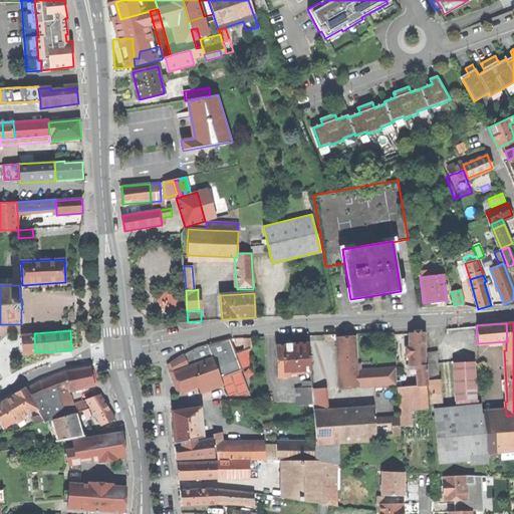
[(417,331),(409,331),(409,346),(409,355),(409,369),(417,369),(418,386),(426,386),(429,386),(427,364),(424,364),(425,331),(417,331)]
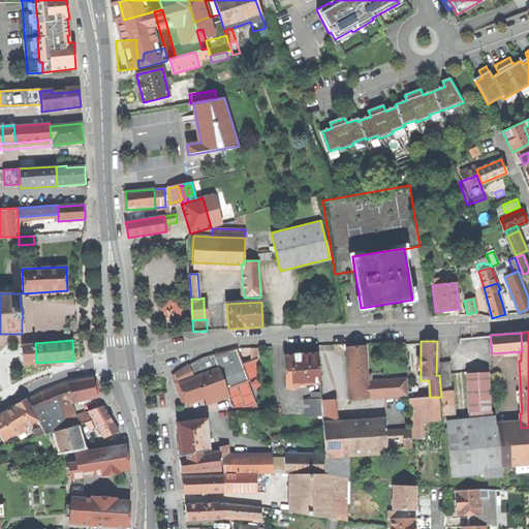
[(36,365),(36,363),(35,343),(35,342),(22,343),(24,365),(36,365)]
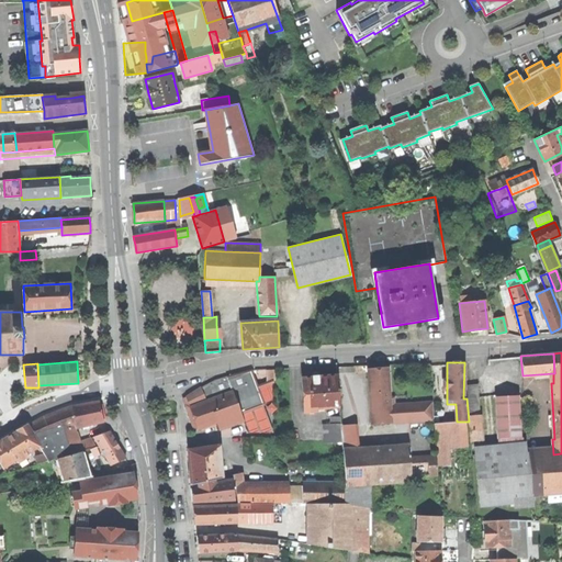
[(377,369),(369,369),(370,400),(389,398),(388,368),(377,369)]
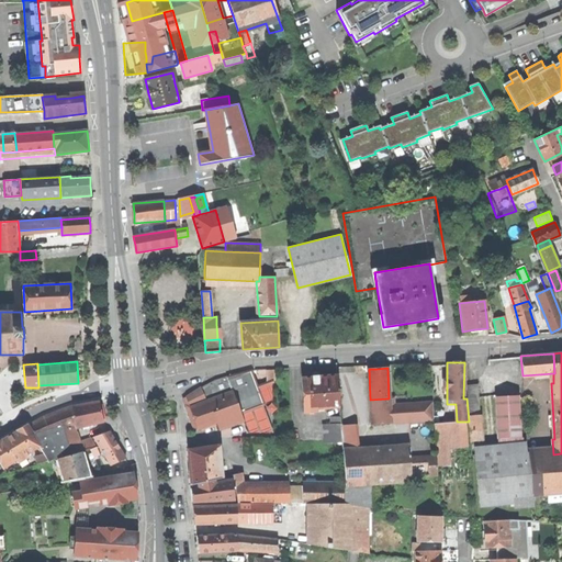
[(254,383),(248,370),(226,375),(231,388),(239,413),(262,404),(255,383),(254,383)]
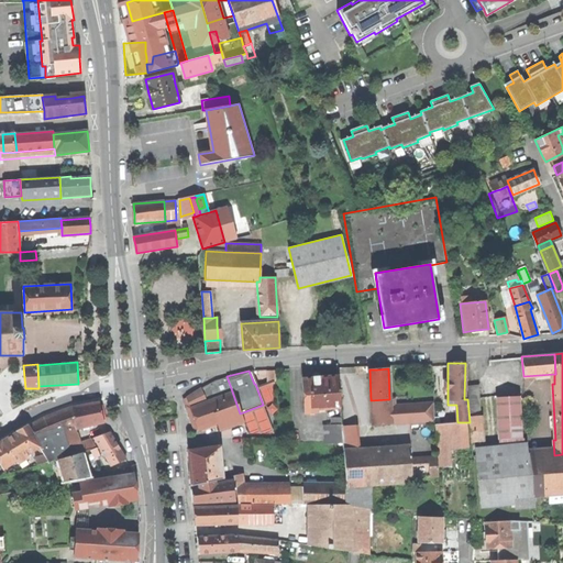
[(224,390),(231,388),(227,376),(220,378),(224,390)]
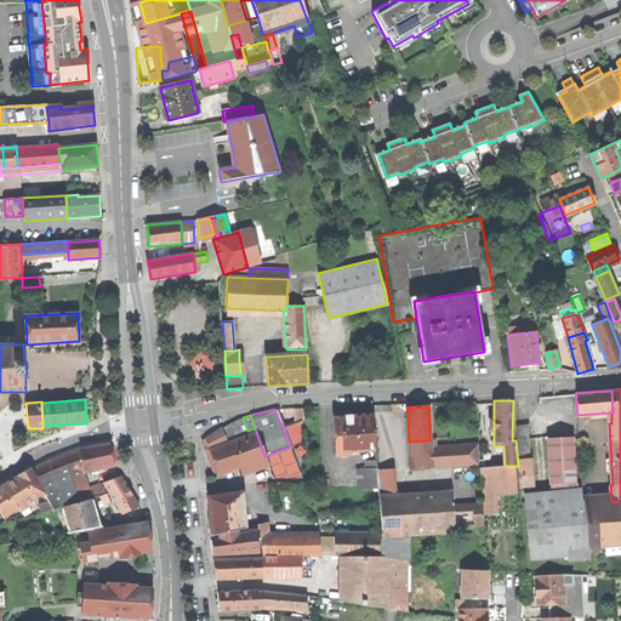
[(352,416),(334,417),(335,455),(349,454),(349,450),(369,449),(369,445),(374,445),(372,415),(352,416)]
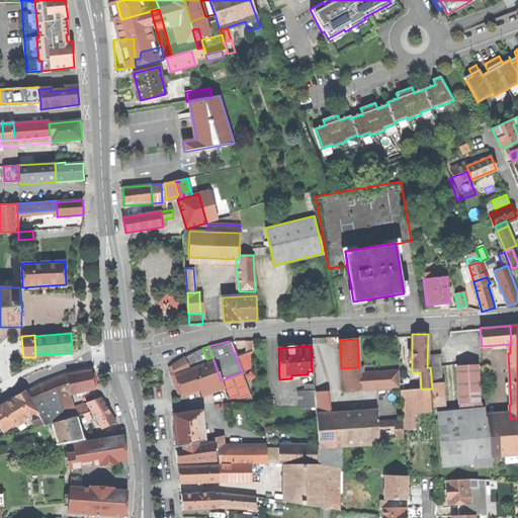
[(202,361),(206,359),(202,348),(198,349),(202,361)]
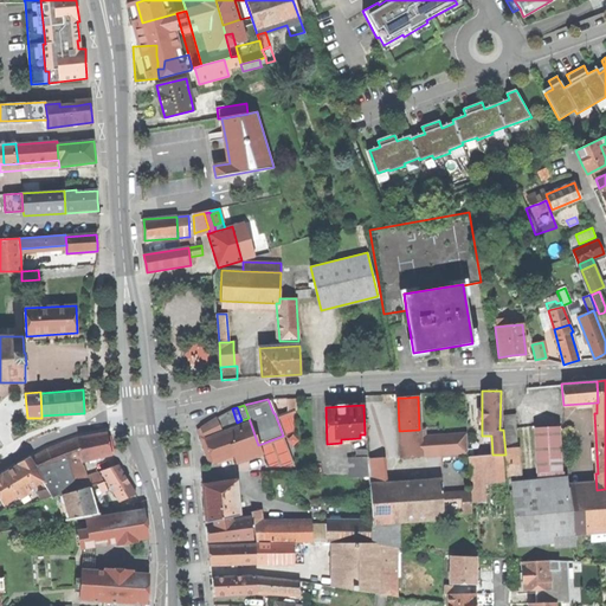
[(238,426),(237,423),(232,408),(229,410),(217,418),(223,432),(238,426)]
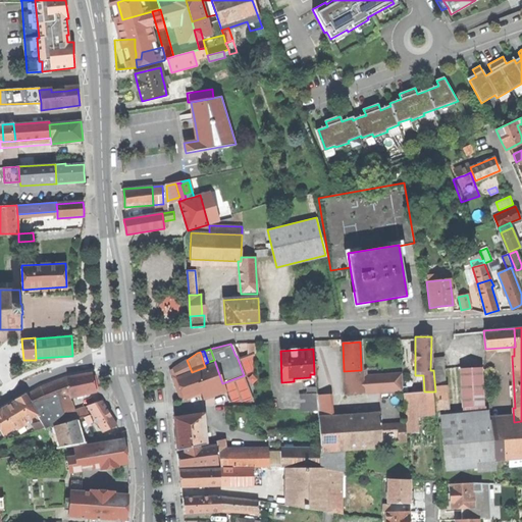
[(444,356),(433,357),(438,410),(449,409),(444,356)]
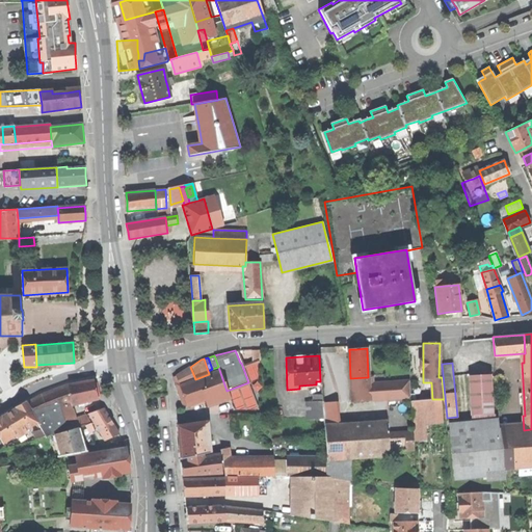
[(180,386),(195,379),(190,367),(176,375),(180,386)]
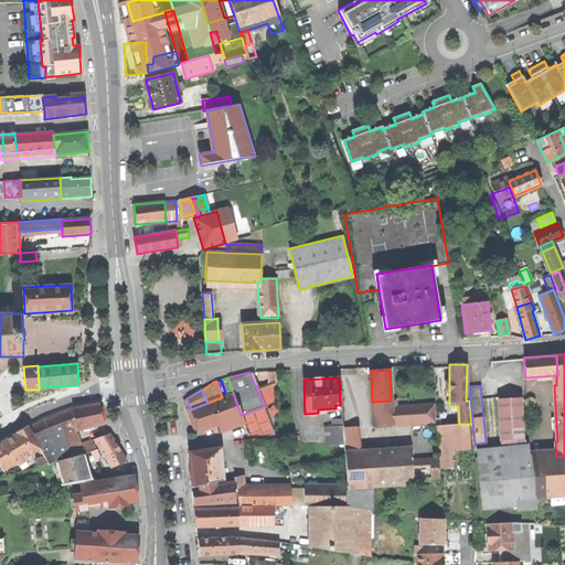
[(241,415),(232,390),(225,392),(221,394),(222,397),(208,403),(191,409),(194,419),(199,430),(217,423),(241,415)]
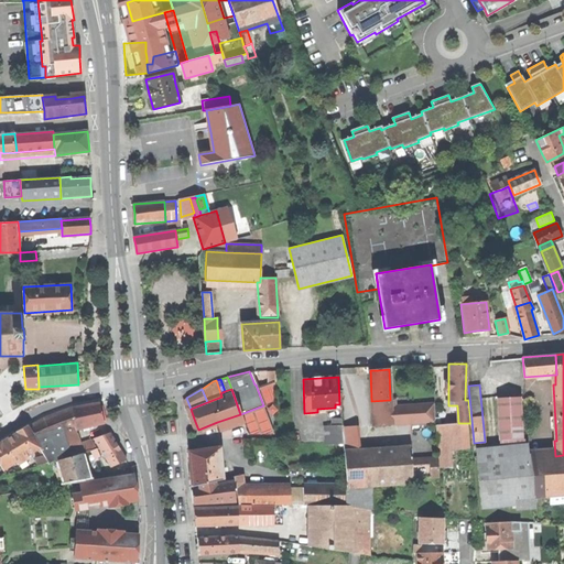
[(520,397),(497,398),(499,440),(522,438),(520,397)]
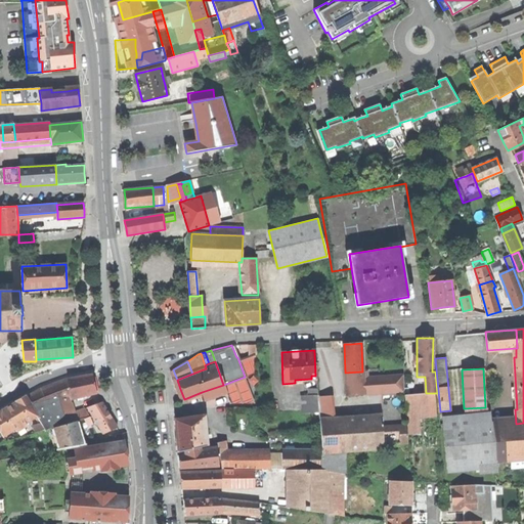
[(71,396),(71,399),(97,393),(94,384),(92,375),(68,379),(71,396)]
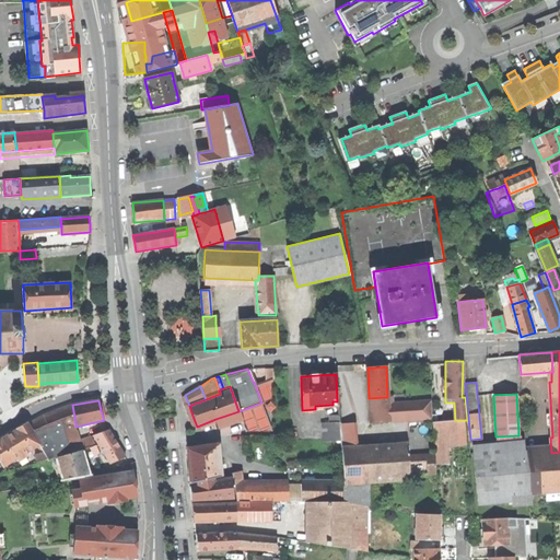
[(337,401),(339,416),(339,422),(351,421),(349,400),(337,401)]
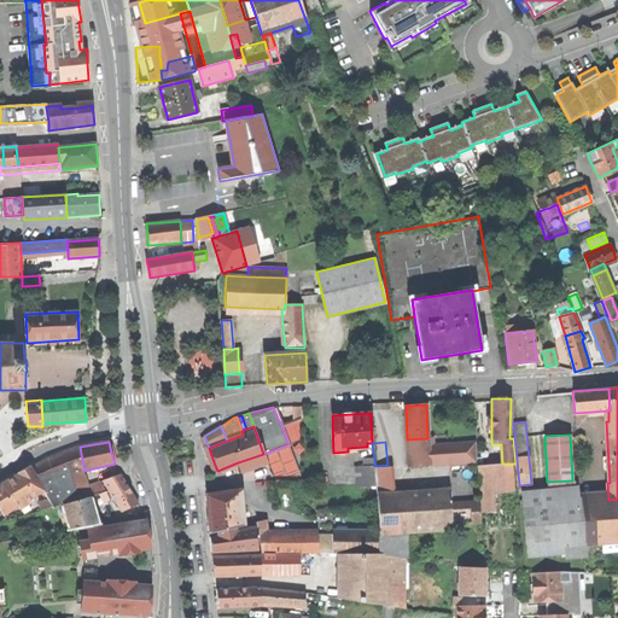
[(476,443),(429,445),(429,450),(445,449),(447,464),(477,462),(476,454),(476,443)]
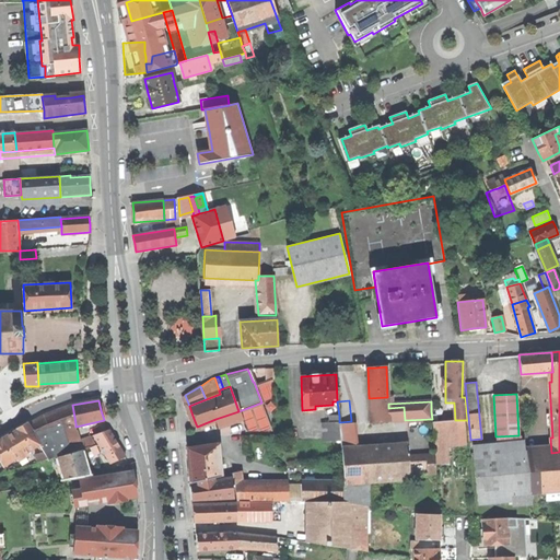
[(388,408),(388,404),(370,405),(371,422),(389,421),(388,408)]
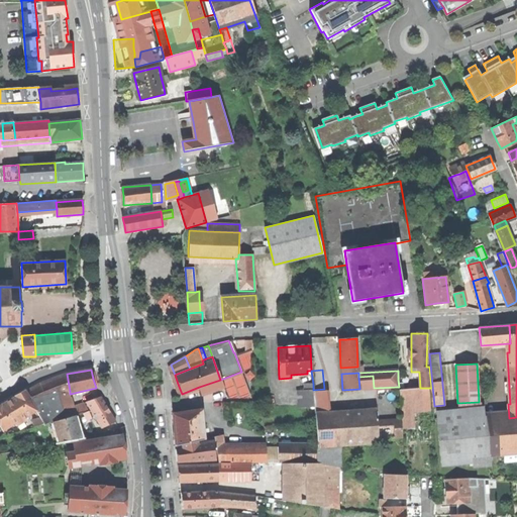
[(67,374),(39,384),(46,400),(70,391),(67,374)]
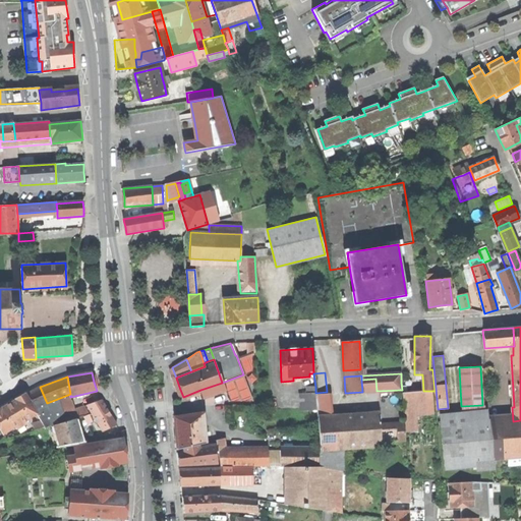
[(375,379),(361,380),(362,392),(377,391),(375,379)]
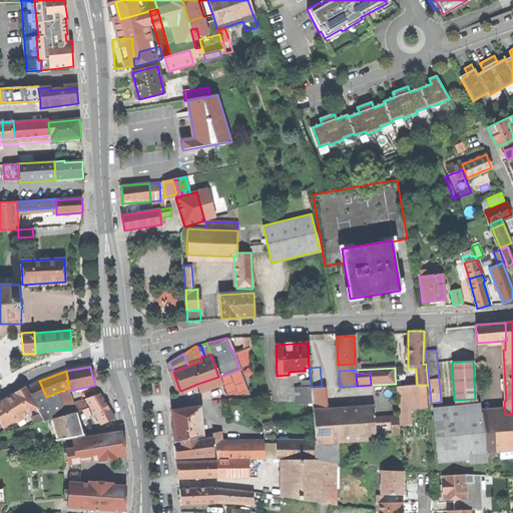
[(411,419),(410,408),(407,386),(404,387),(403,375),(395,377),(396,384),(398,417),(398,420),(411,419)]
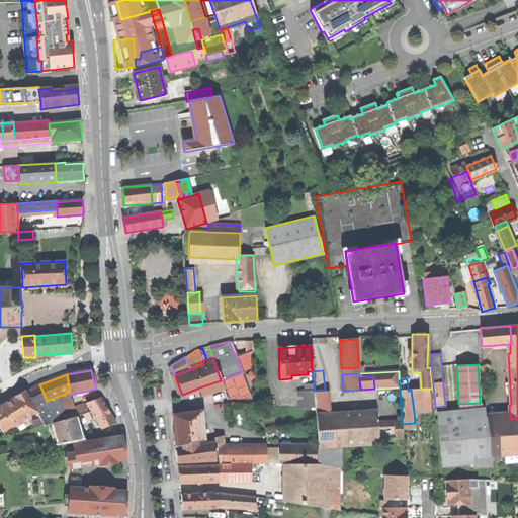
[(224,387),(221,380),(199,387),(202,396),(224,387)]
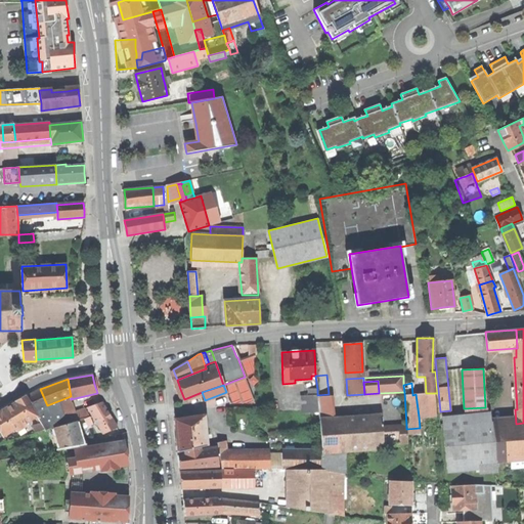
[(40,389),(26,397),(34,410),(47,405),(40,389)]
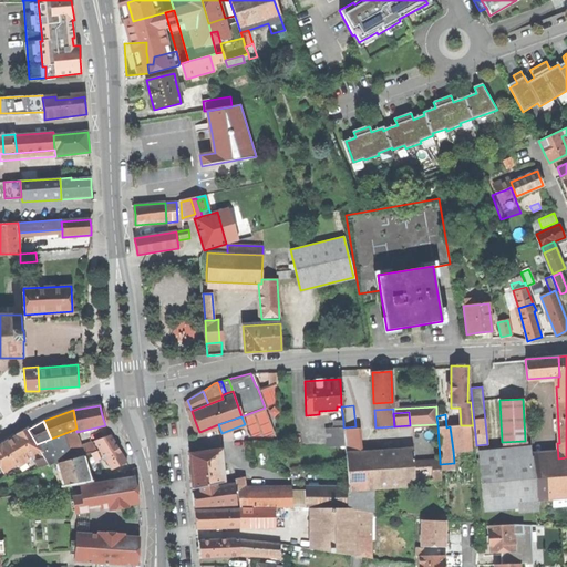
[(343,421),(333,421),(333,428),(327,428),(328,447),(346,445),(343,431),(343,428),(343,421)]
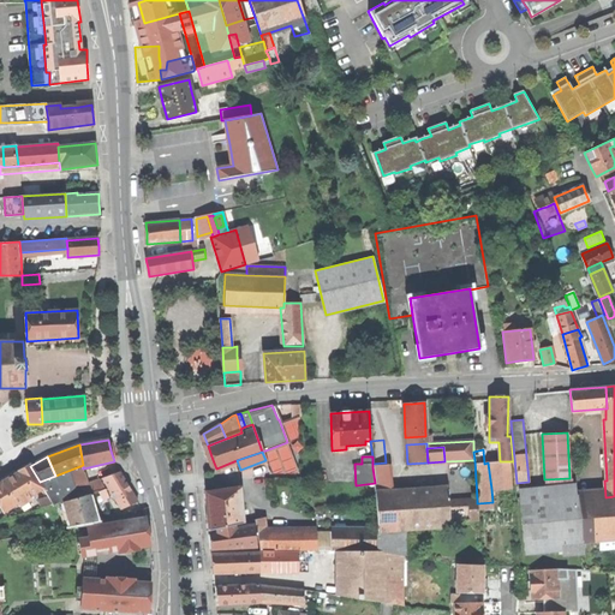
[(512,487),(509,461),(500,461),(488,463),(491,489),(512,487)]
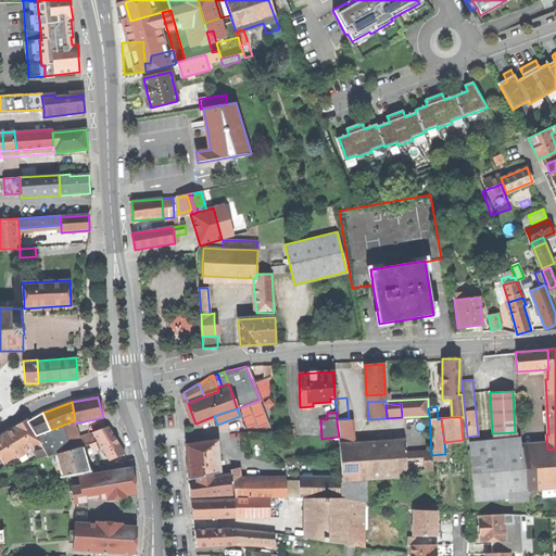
[(352,420),(337,422),(339,437),(351,437),(352,420)]
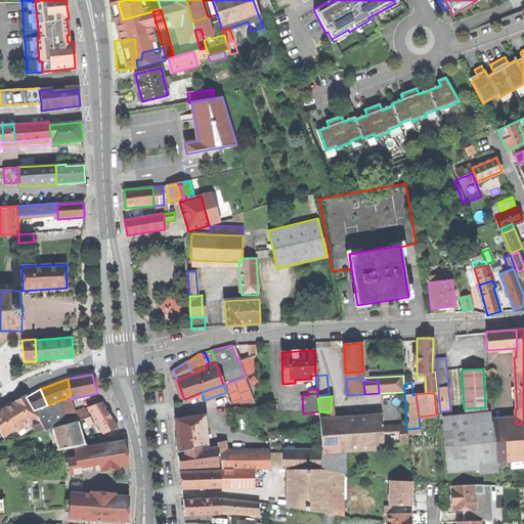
[(0,412),(0,429),(4,435),(14,429),(17,432),(27,426),(26,423),(37,416),(34,410),(26,397),(16,402),(17,403),(9,408),(2,412),(1,411),(0,412)]
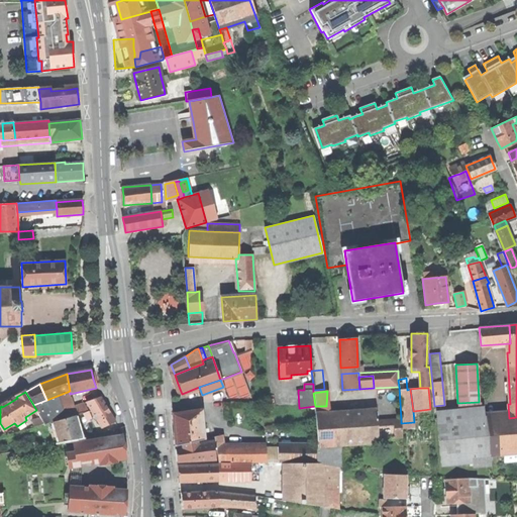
[(102,428),(115,422),(108,409),(101,397),(87,402),(102,428)]
